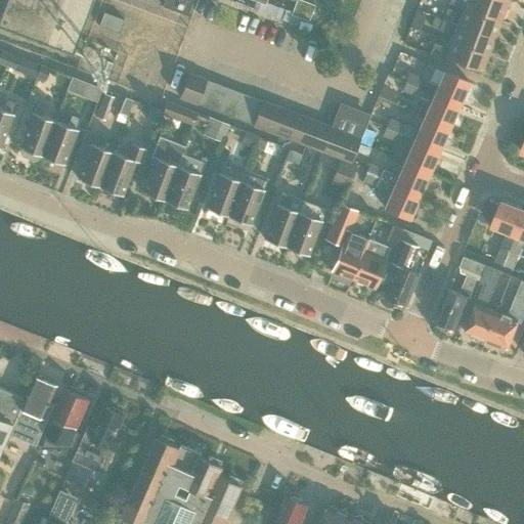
[(4,0),(0,12),(0,26),(74,54),(94,0),(4,0)]
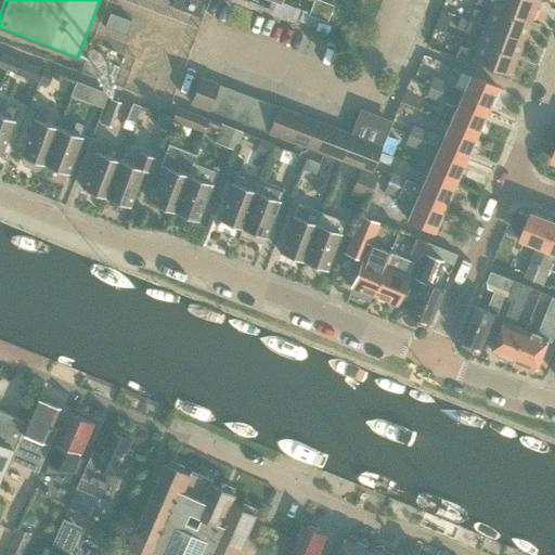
[(203,0),(173,0),(172,5),(198,15),(203,0)]
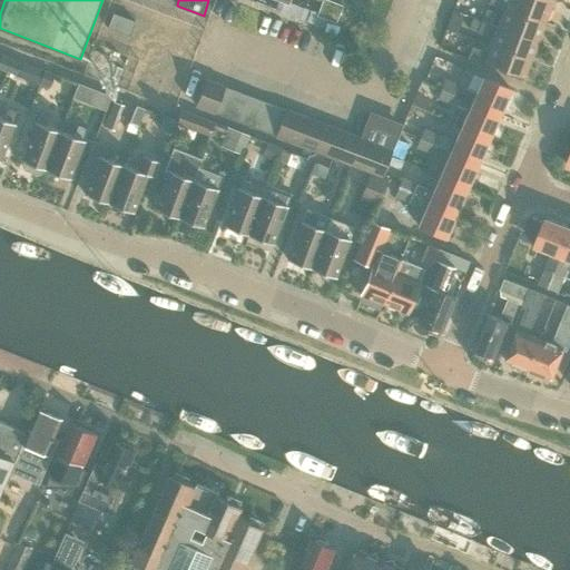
[(330,0),(321,0),(321,1),(315,15),(335,22),(342,5),(330,0)]
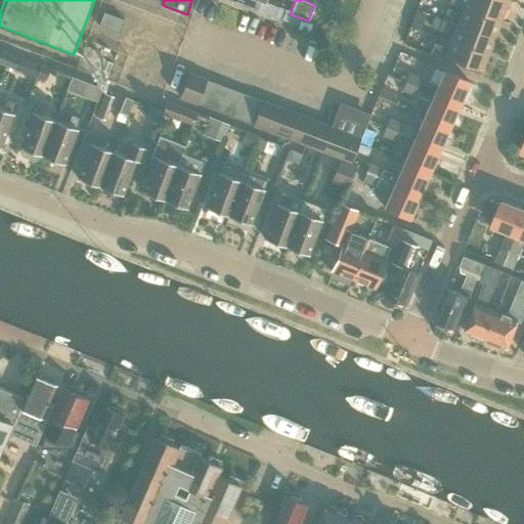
[(449,0),(449,2),(464,7),(499,22),(508,0),(449,0)]
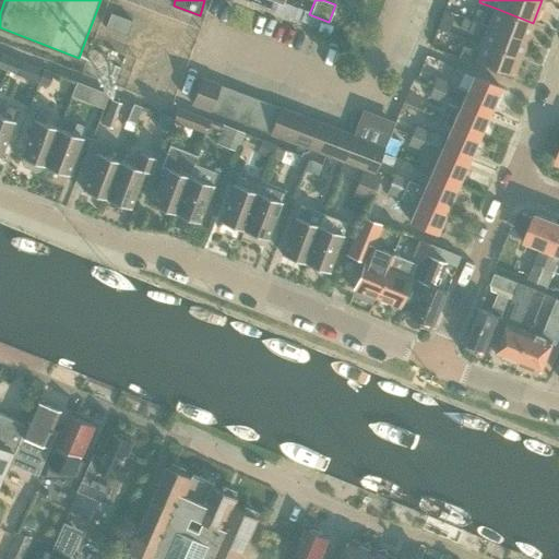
[(477,8),(472,19),(480,22),(485,10),(477,8)]
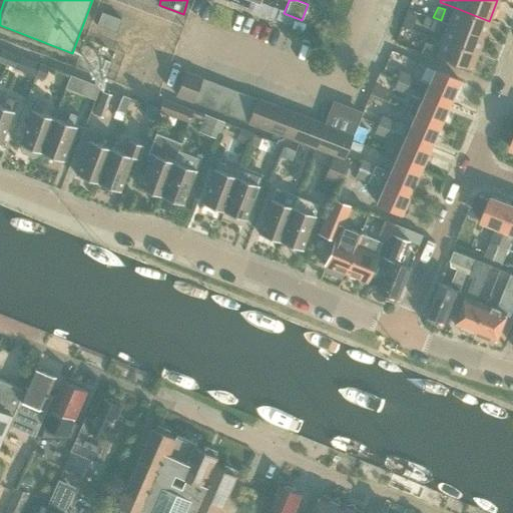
[(454,7),(448,23),(484,36),(489,21),(454,7)]
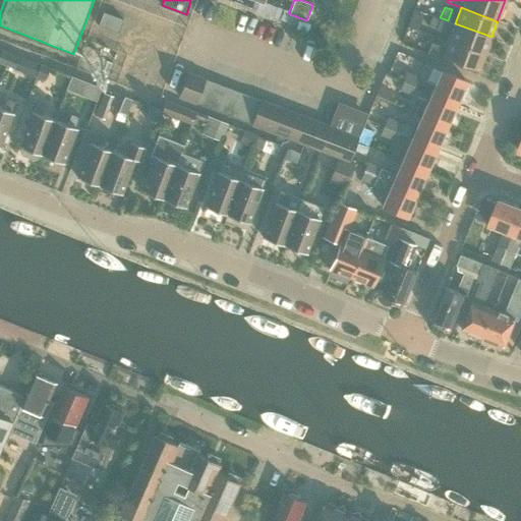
[(118,33),(123,19),(103,11),(98,25),(118,33)]
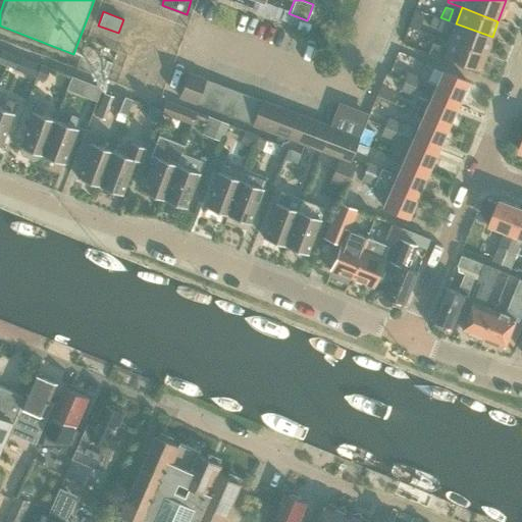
[(440,17),(436,29),(445,32),(449,20),(440,17)]
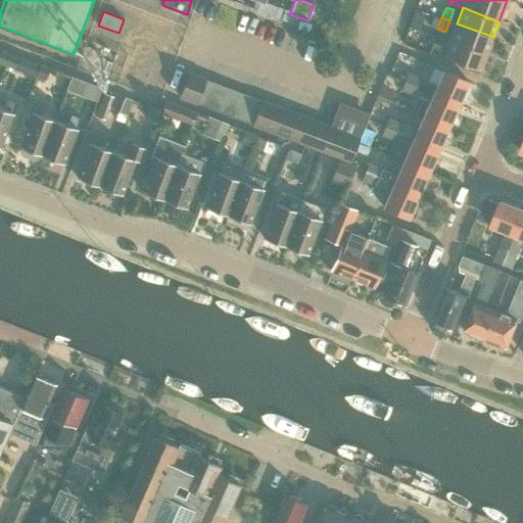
[(457,24),(450,39),(487,53),(493,37),(457,24)]
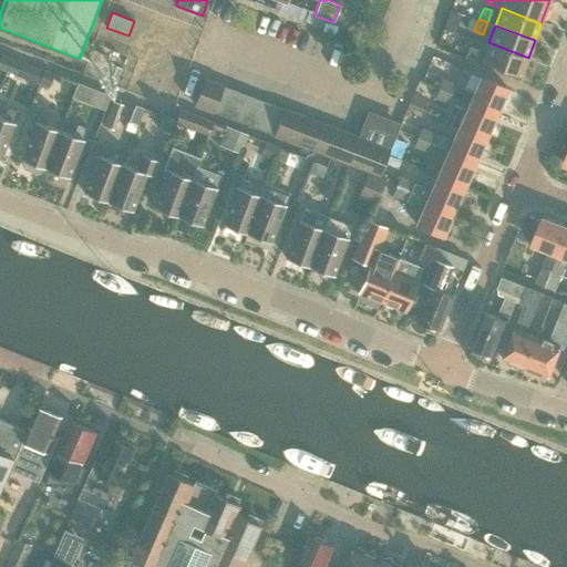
[(488,42),(482,61),(521,75),(528,58),(488,42)]
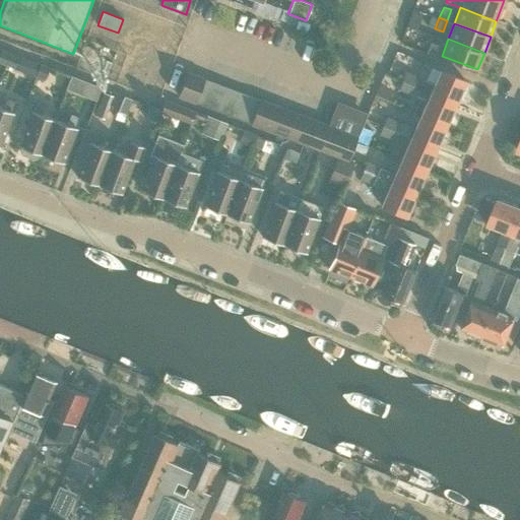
[(434,55),(438,44),(431,42),(426,52),(434,55)]
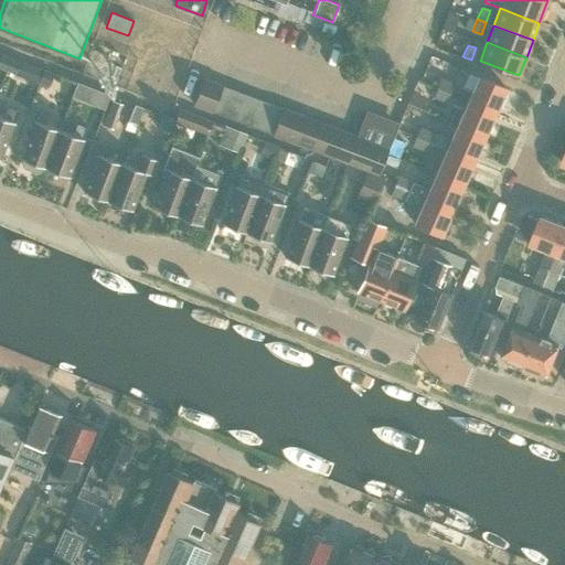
[(0,67),(6,71),(10,57),(0,53),(0,67)]
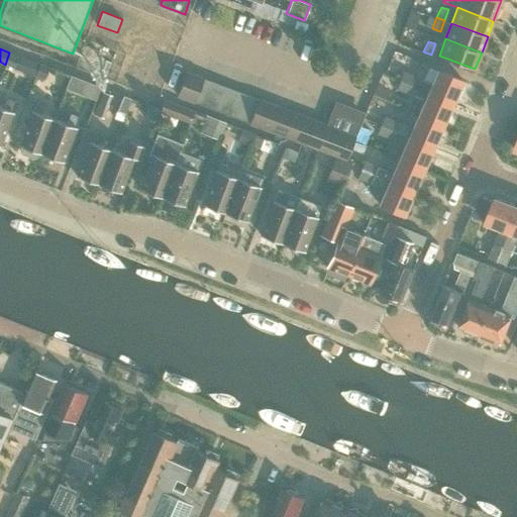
[(9,53),(5,65),(15,69),(19,56),(9,53)]
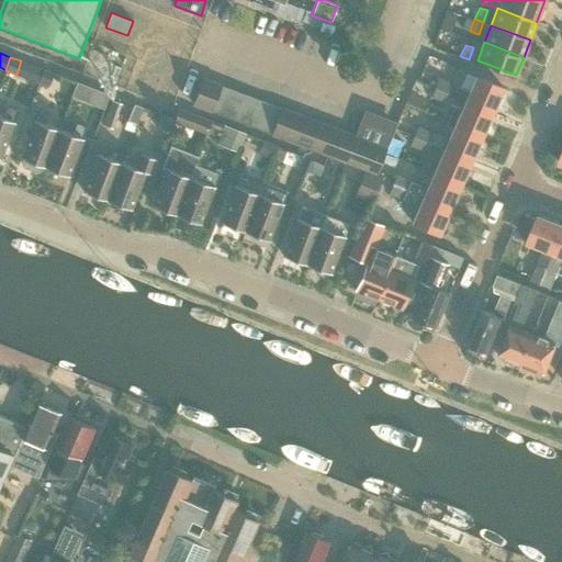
[(476,75),(465,100),(492,111),(503,87),(476,75)]
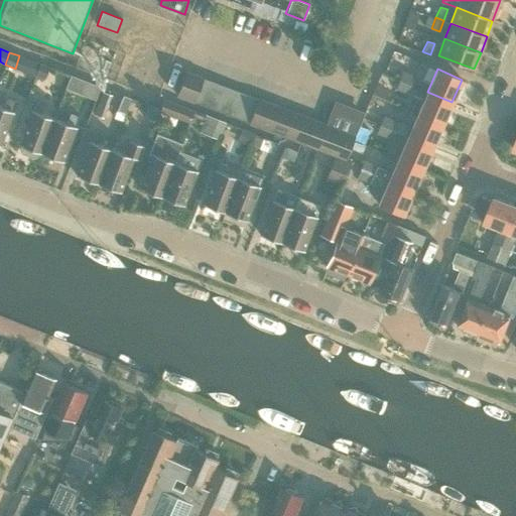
[(403,71),(399,80),(412,85),(415,77),(403,71)]
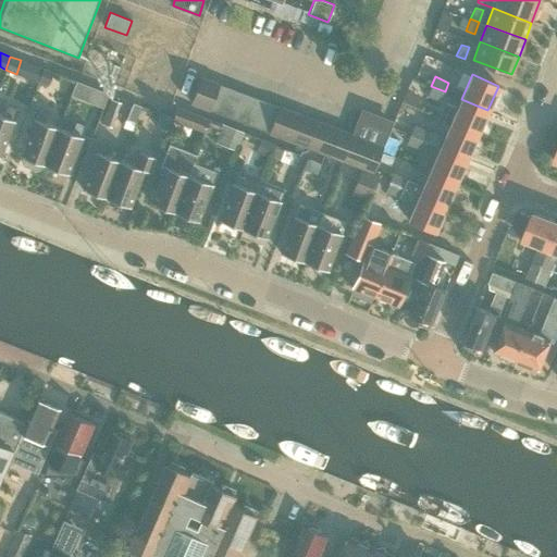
[(208,109),(218,83),(201,77),(192,102),(208,109)]
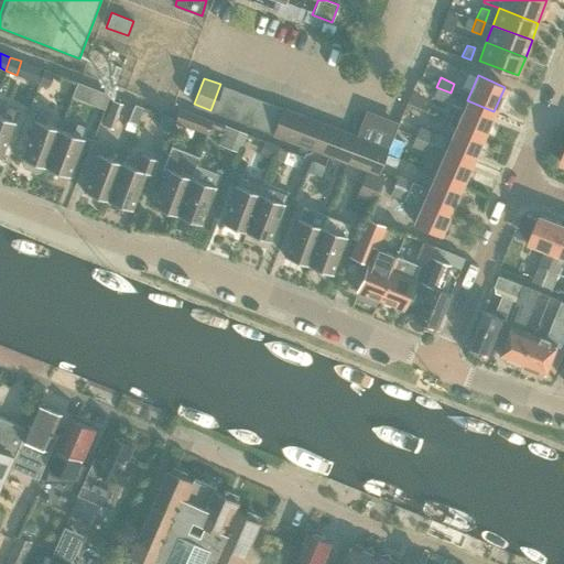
[(223,115),(232,89),(220,84),(210,110),(223,115)]
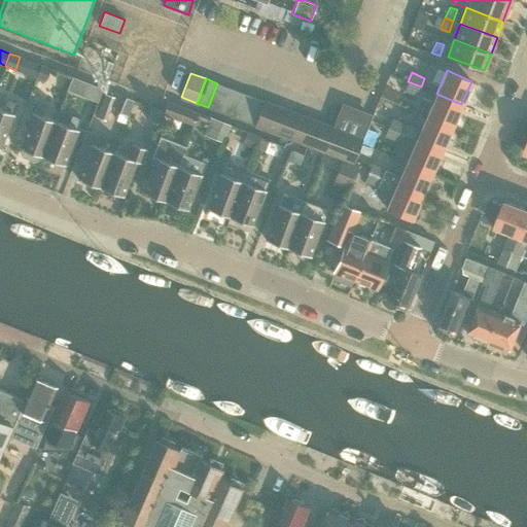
[(421,86),(408,81),(403,90),(417,96),(421,86)]
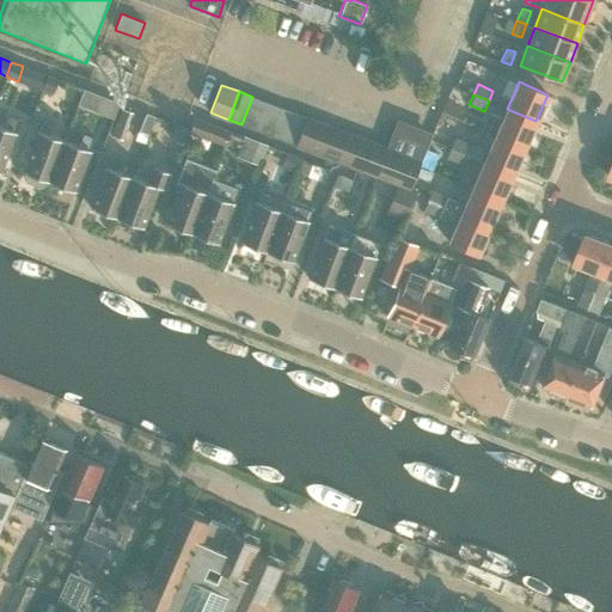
[(267,102),(252,97),(242,124),(256,129),(267,102)]
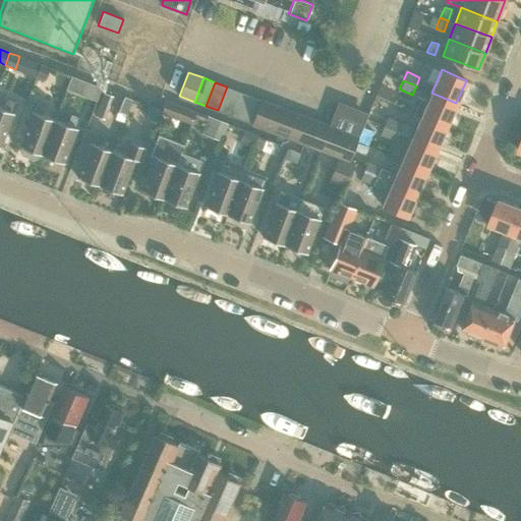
[(238,91),(227,87),(218,110),(229,115),(238,91)]
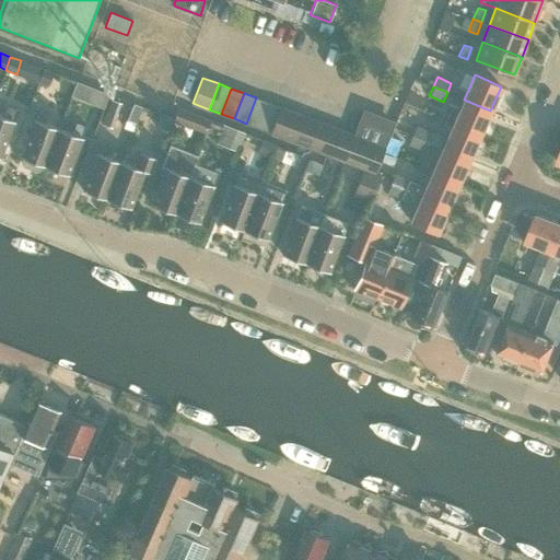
[(268,103),(256,97),(246,124),(258,128),(268,103)]
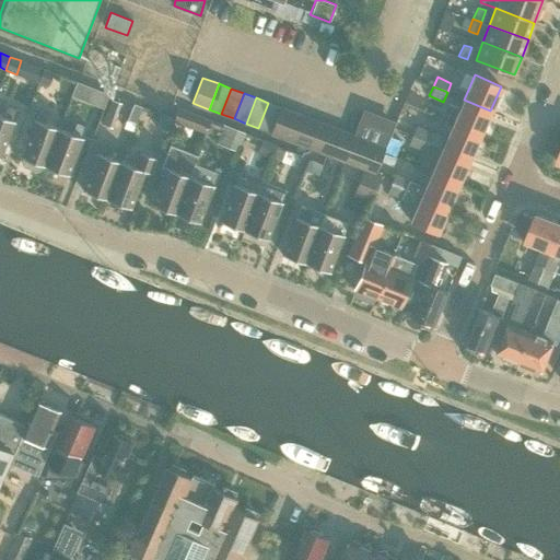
[(121,103),(112,100),(102,124),(112,127),(121,103)]
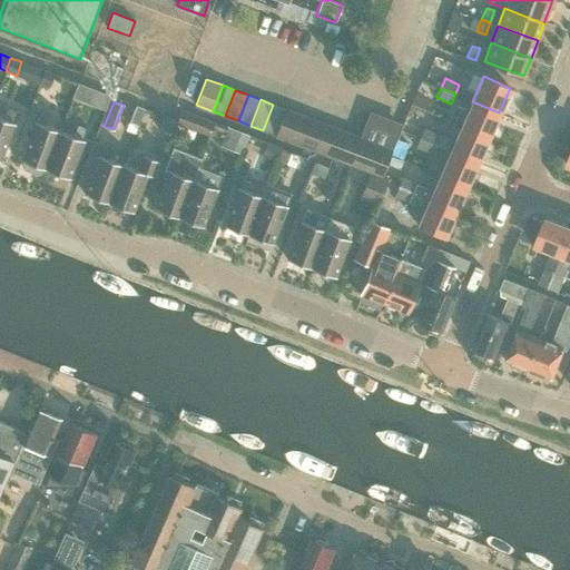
[(499,112),(472,101),(461,126),(488,137),(499,112)]
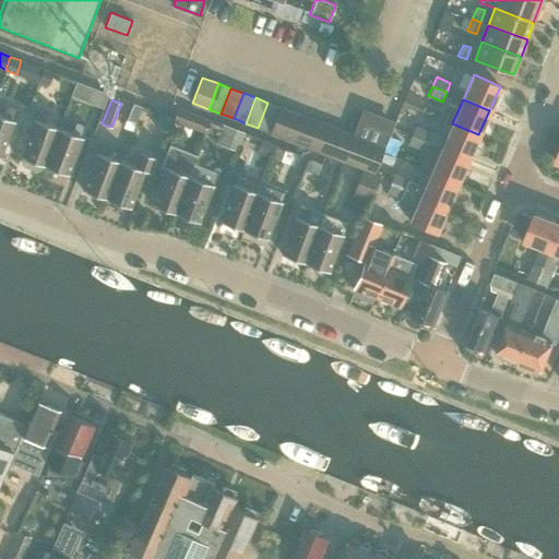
[(142,106),(133,103),(123,127),(132,130),(142,106)]
